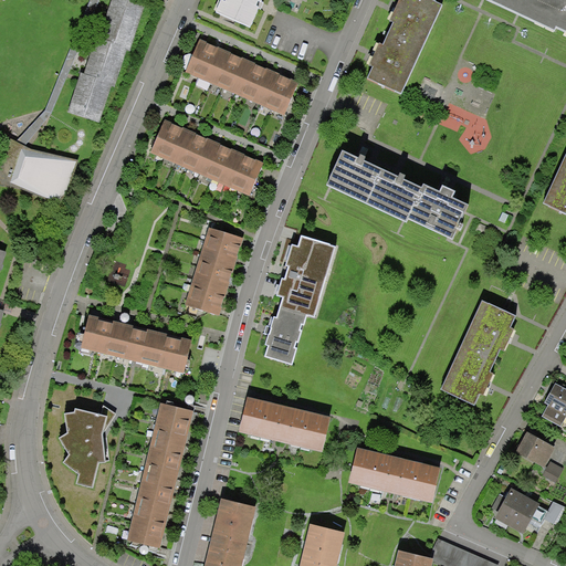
[(88,0),(45,111),(40,116),(17,140),(25,145),(52,114),(100,0),(88,0)]
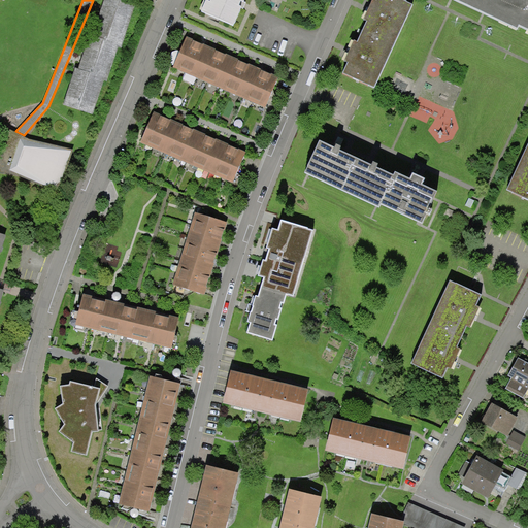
[(103,0),(92,35),(105,39),(105,41),(119,45),(123,46),(136,4),(124,0),(103,0)]
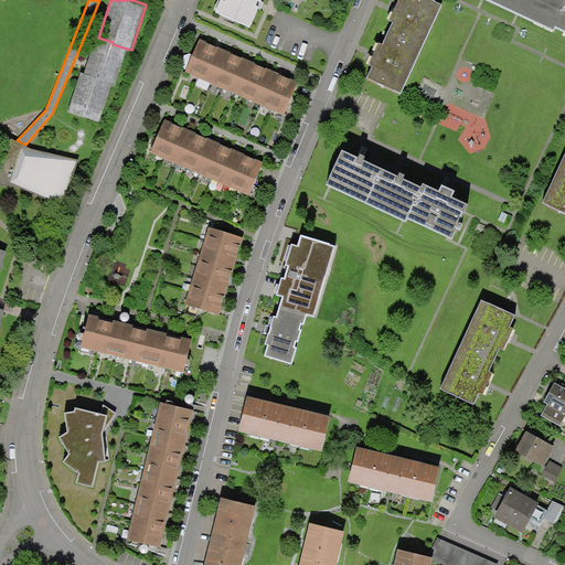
[(225,0),(225,2),(223,1),(219,12),(251,27),(259,6),(260,0),(225,0)]
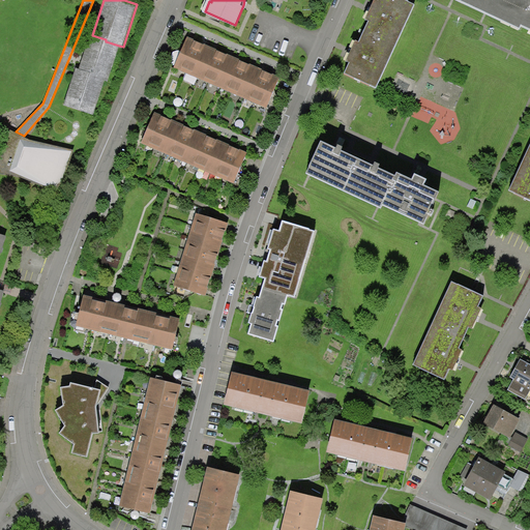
[(408,1),(406,0),(372,0),(363,19),(369,21),(358,41),(355,40),(346,60),(350,62),(345,72),(371,85),(408,1)]
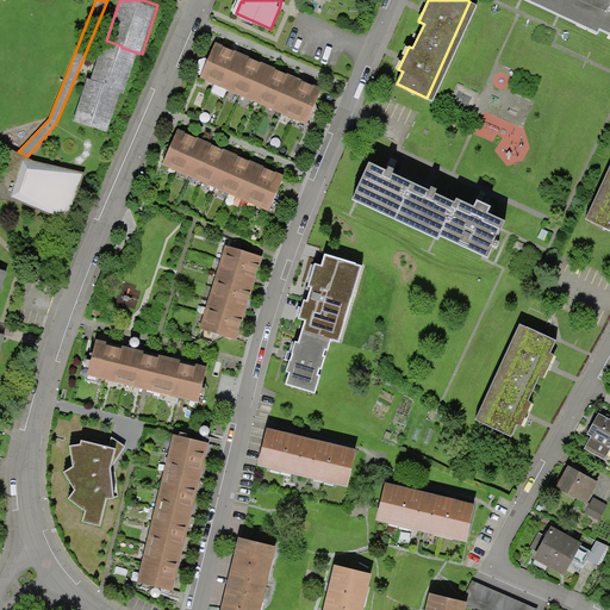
[(609,0),(543,0),(601,27),(603,24),(609,26),(609,0)]
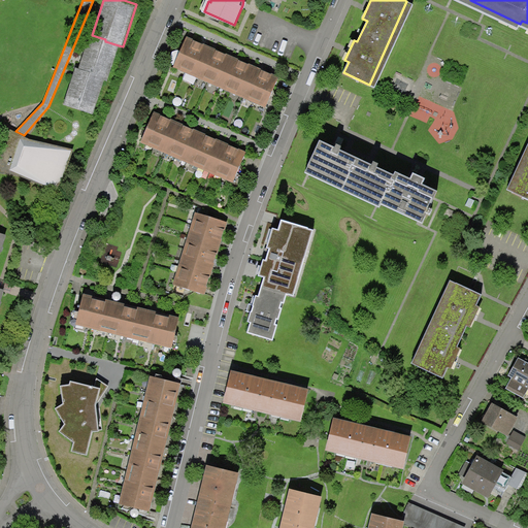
[(92,35),(89,34),(77,69),(90,72),(89,75),(103,79),(107,80),(119,45),(105,41),(105,39),(92,35)]
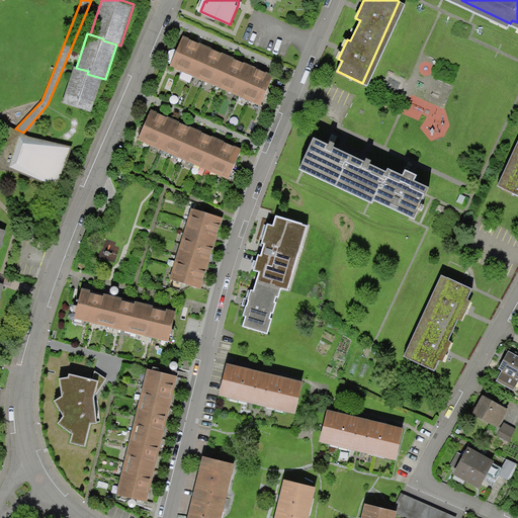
[(260,103),(272,76),(268,74),(254,68),(247,65),(231,59),(225,56),(208,49),(203,46),(187,38),(183,36),(171,65),(260,103)]
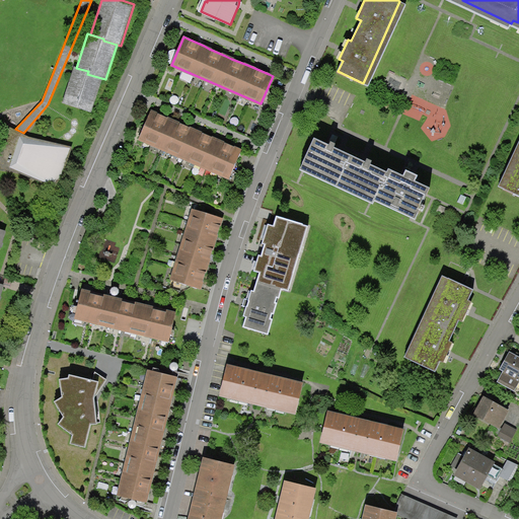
[(76,68),(74,67),(62,103),(91,113),(101,78),(87,74),(88,71),(76,68)]
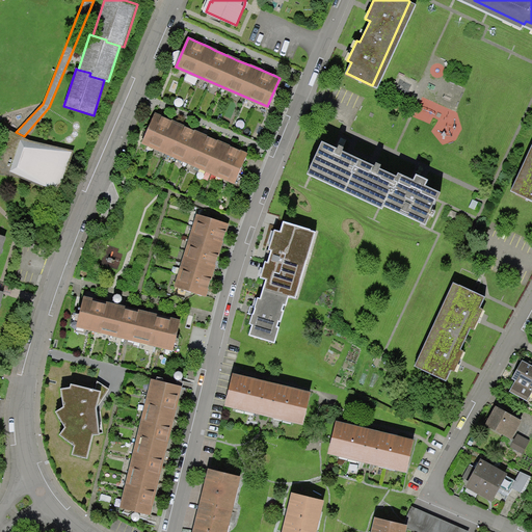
[(144,140),(236,180),(247,154),(243,152),(229,145),(220,142),(204,135),(197,133),(182,126),(175,123),(160,116),(155,114),(144,140)]
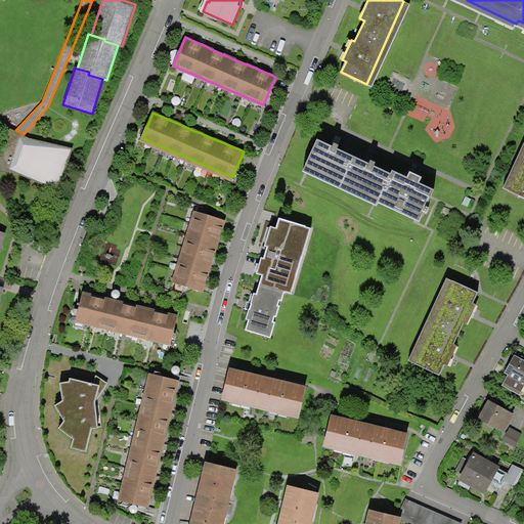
[(15,130),(5,125),(0,140),(0,171),(14,173),(59,188),(73,148),(26,135),(24,134),(15,130)]
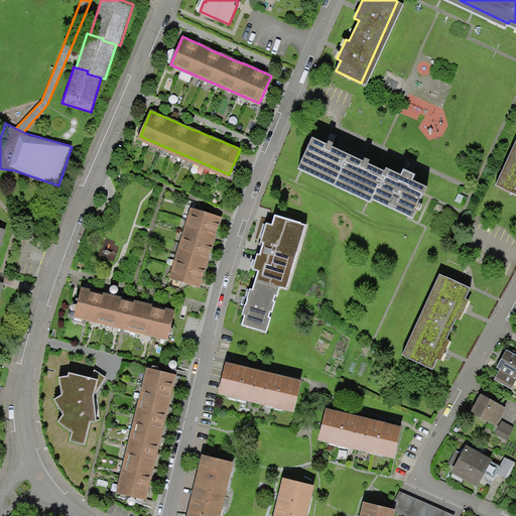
[(515,138),(496,185),(515,194),(515,138)]
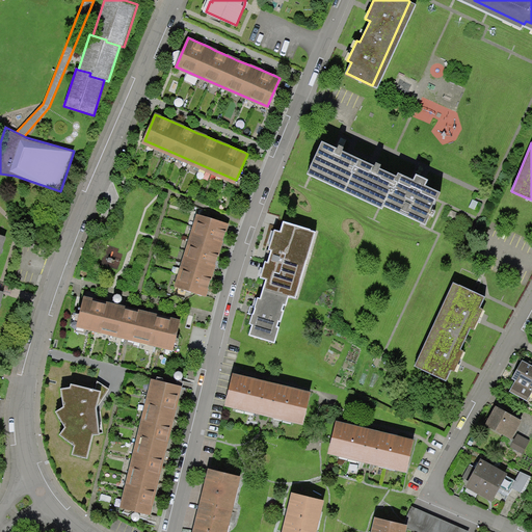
[(338,151),(322,143),(311,167),(319,171),(317,175),(339,185),(341,182),(356,189),(355,192),(375,202),(376,198),(386,204),(387,200),(393,203),(391,208),(419,221),(421,216),(428,219),(440,194),(425,187),(428,180),(416,175),(413,181),(400,175),(398,179),(379,169),(381,165),(376,162),(374,166),(342,152),(344,148),(340,147),(338,151)]
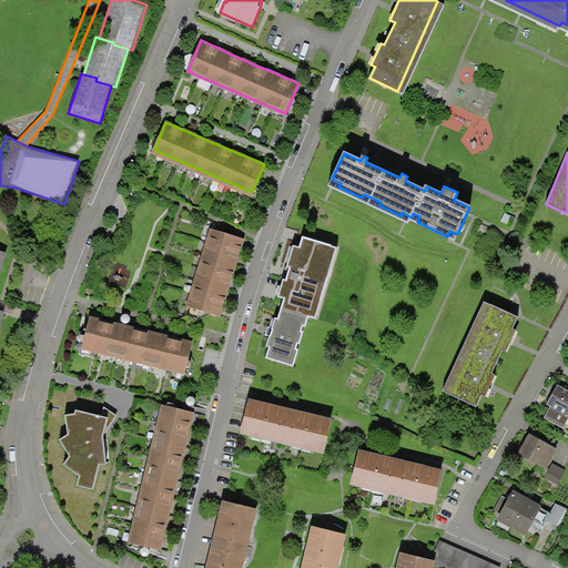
[(189,307),(217,316),(219,311),(224,295),(226,286),(233,269),(235,262),(242,242),(235,240),(213,233),(189,307)]
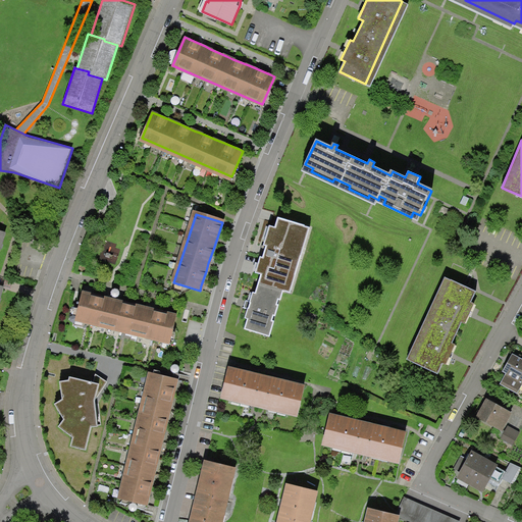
[(304,226),(278,218),(271,242),(268,241),(264,251),(260,264),(264,265),(255,294),(250,292),(246,305),(249,306),(252,306),(250,312),(247,310),(244,317),(248,318),(244,328),(269,336),(290,273),(295,275),(301,255),(296,254),(304,226)]
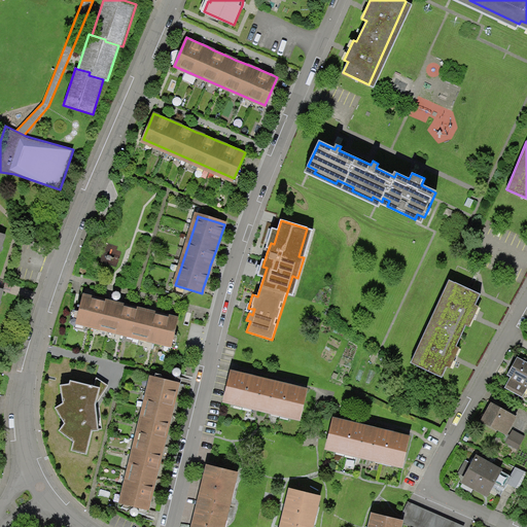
[(481,296),(448,281),(407,364),(442,382),(448,369),(452,372),(462,352),(456,349),(466,328),(472,331),(483,311),(476,308),(481,296)]
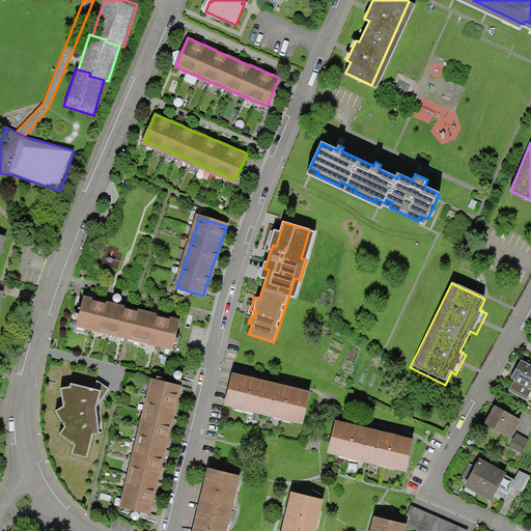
[(174,350),(182,320),(171,318),(155,314),(139,310),(123,306),(109,303),(90,299),(83,297),(76,325),(174,350)]
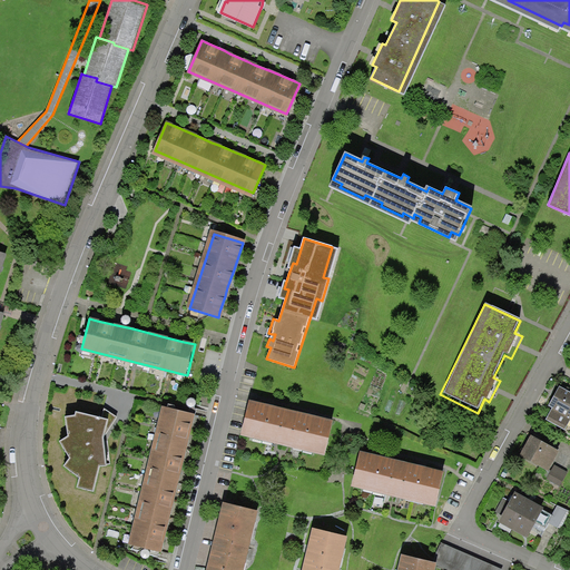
[(569,419),(569,392),(557,385),(546,405),(569,419)]
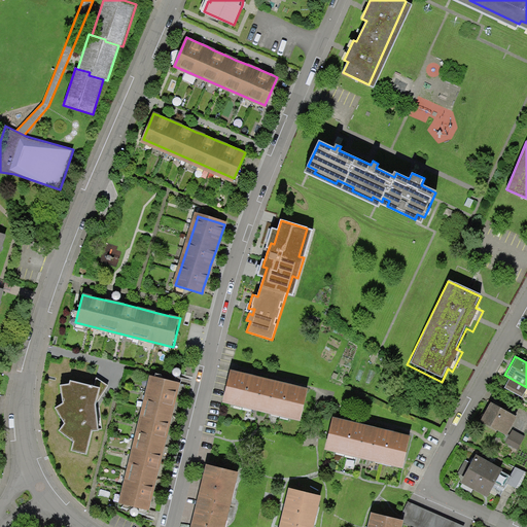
[(300,390),(226,371),(218,400),(291,420),(300,390)]
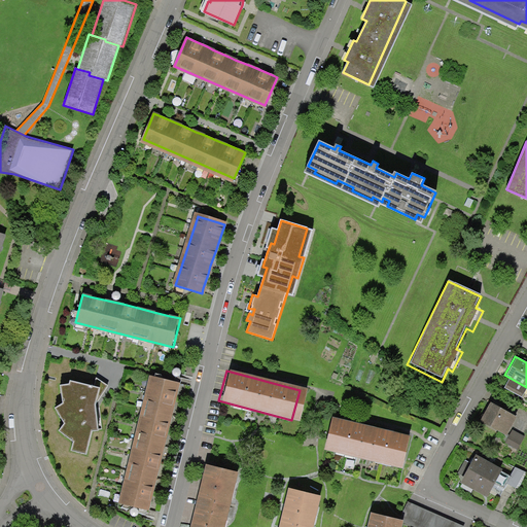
[(177,391),(179,382),(150,376),(120,503),(149,510),(151,501),(154,487),(159,470),(162,454),(166,438),(169,423),(173,407),(177,391)]
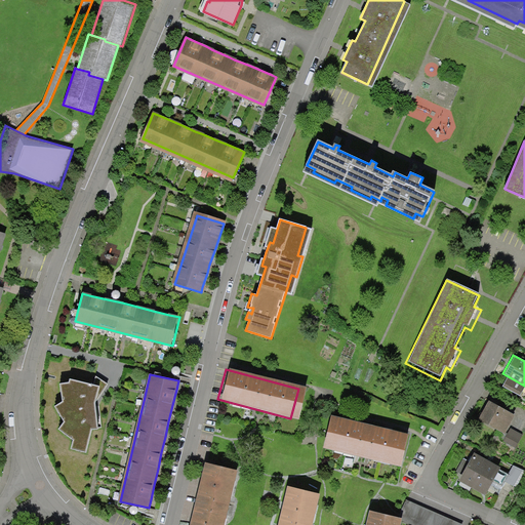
[(95,403),(99,386),(70,379),(67,389),(62,388),(63,407),(58,410),(68,428),(64,432),(79,443),(77,449),(85,452),(91,430),(97,430),(95,403)]
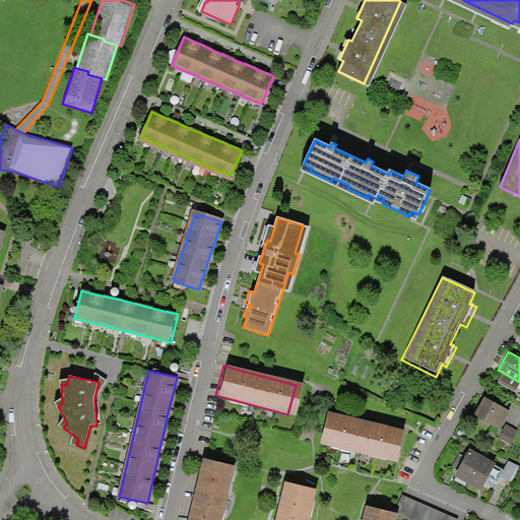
[(495,431),(506,410),(481,397),(470,416),(495,431)]
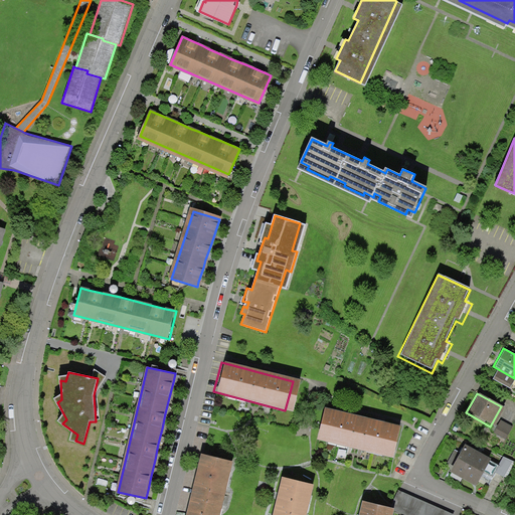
[(394,426),(319,406),(311,437),(386,457),(394,426)]
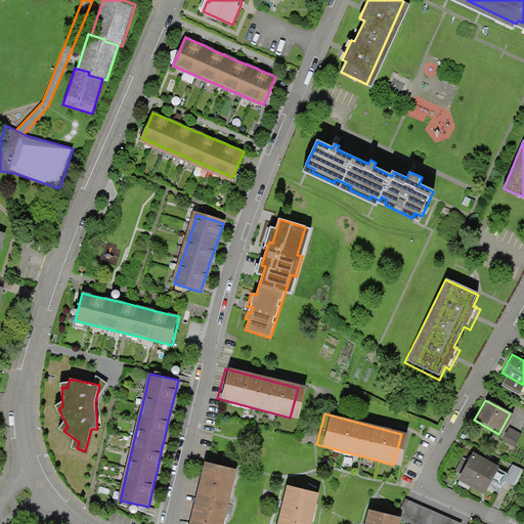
[(482,492),(495,467),(469,453),(455,479),(482,492)]
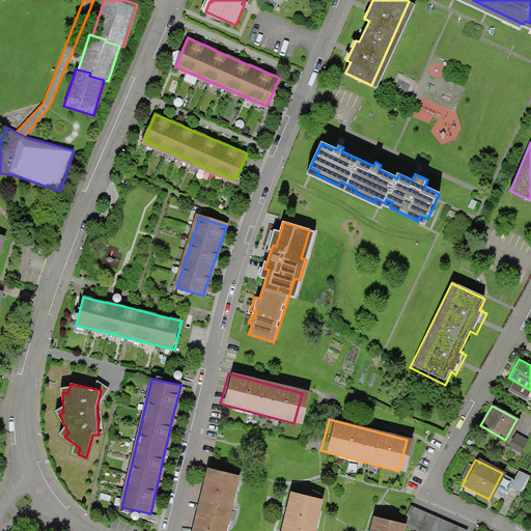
[(224,530),(236,472),(204,466),(190,530),(224,530)]
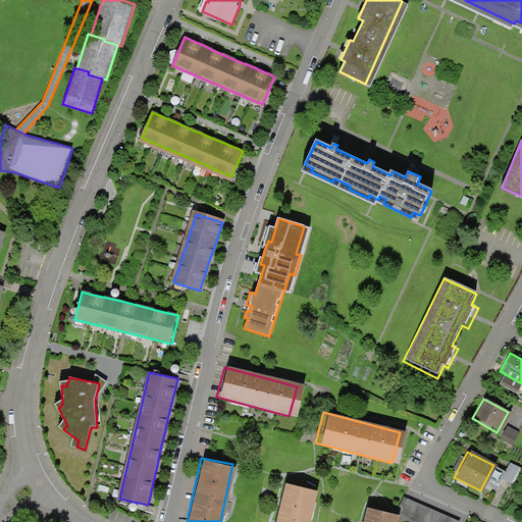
[(271,521),(304,521),(312,492),(282,484),(271,521)]
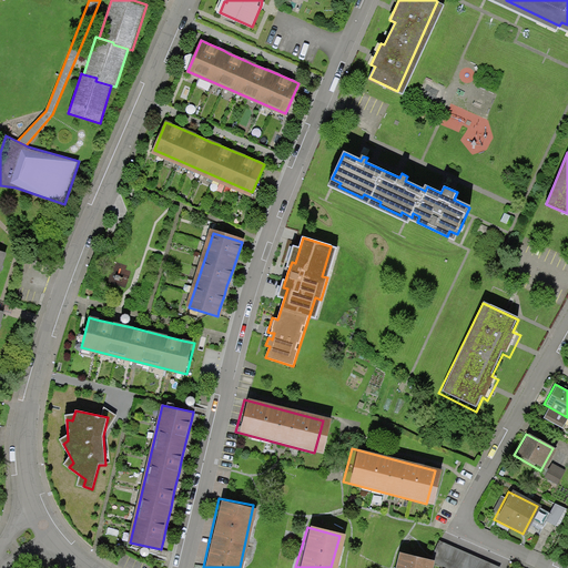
[(490,567),(495,559),(440,539),(434,558),(460,567),(490,567)]
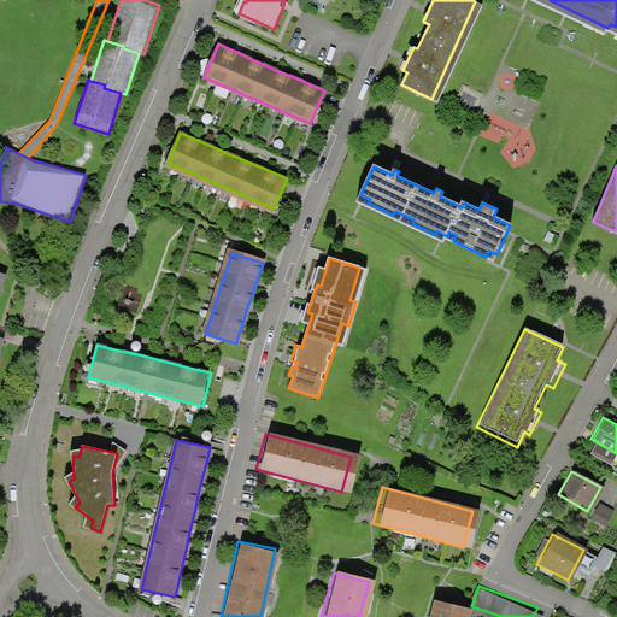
[(463,616),(465,609),(428,599),(422,616),(463,616)]
